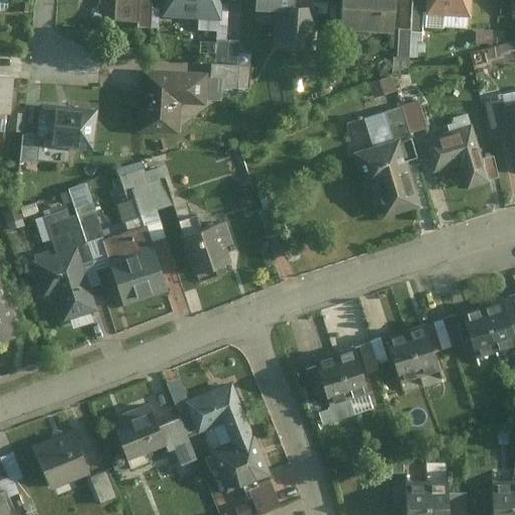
[(114,0),(114,20),(139,21),(139,0),(114,0)]
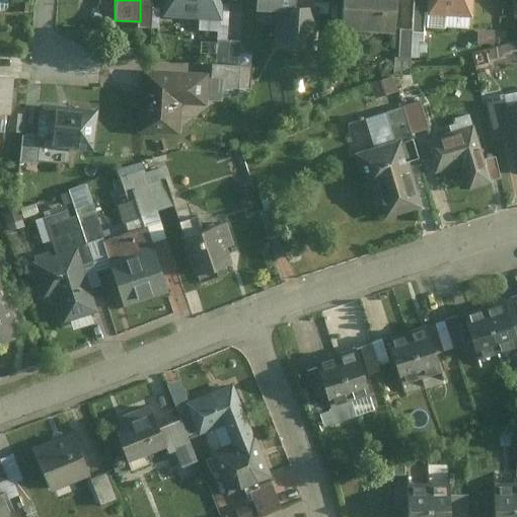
[(162,0),(161,15),(222,19),(222,0),(162,0)]
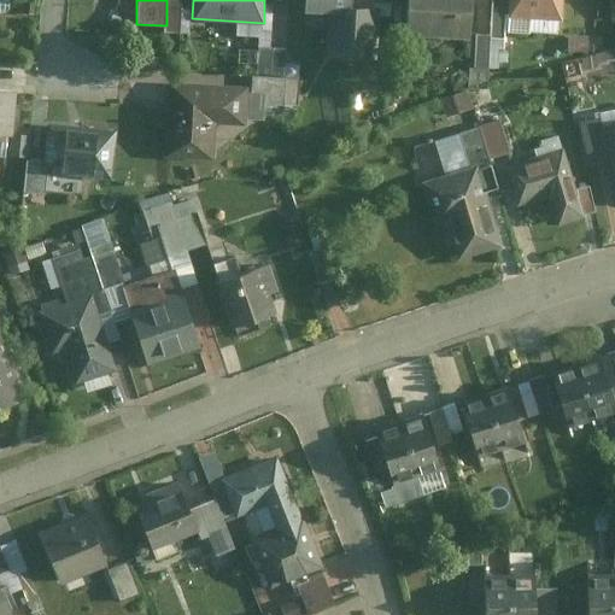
[(303,0),(303,11),(346,13),(346,0),(303,0)]
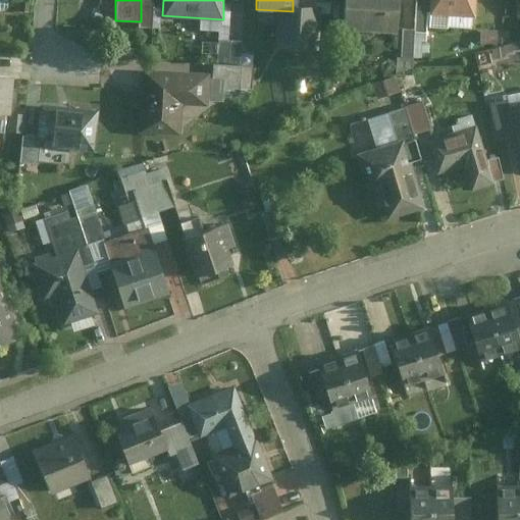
[(311,0),(311,8),(326,8),(326,0),(311,0)]
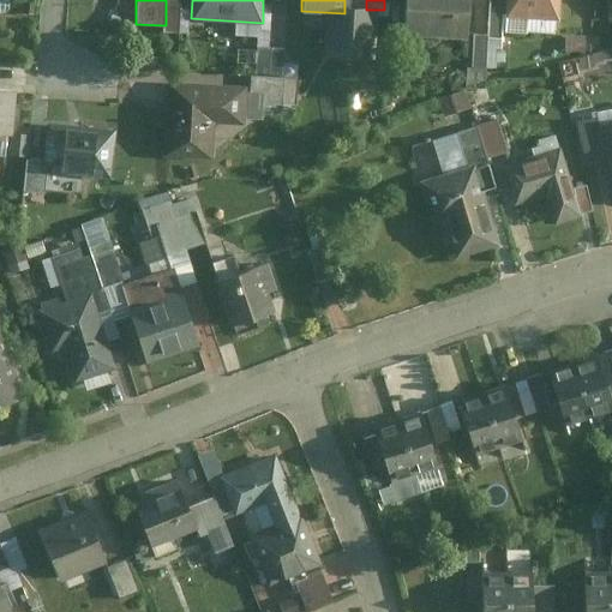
[(408,0),(407,34),(471,36),(472,0),(408,0)]
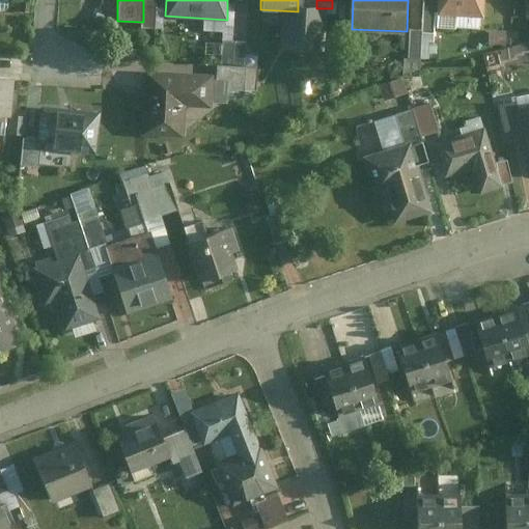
[(434,18),(435,0),(424,0),(424,31),(411,31),(410,56),(428,57),(428,43),(435,43),(434,18)]
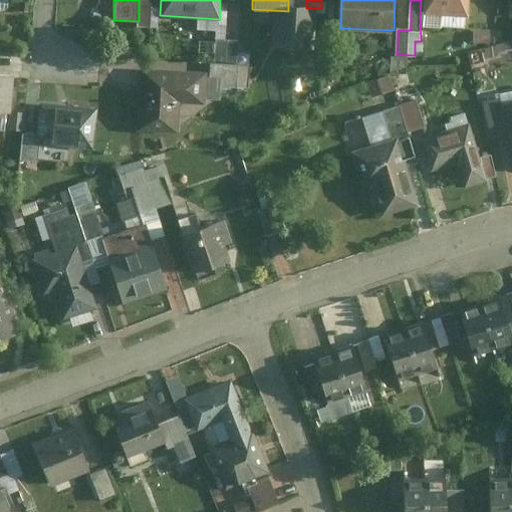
[(421,0),(420,17),(469,20),(470,0),(421,0)]
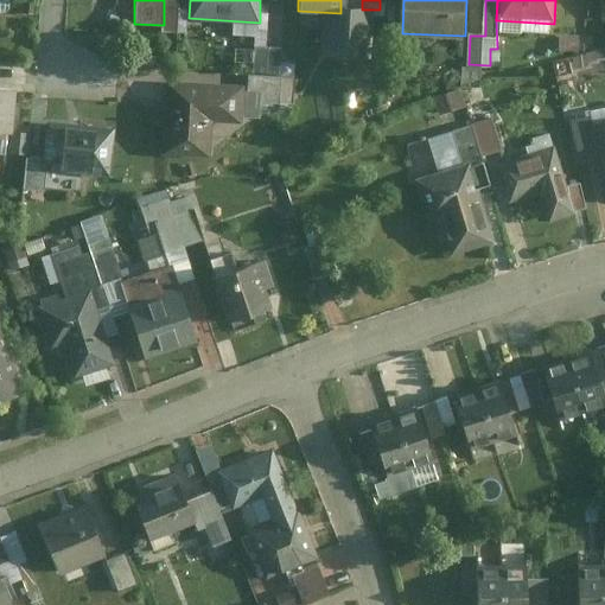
[(364,17),(339,17),(339,27),(322,26),(320,63),(362,64),(364,17)]
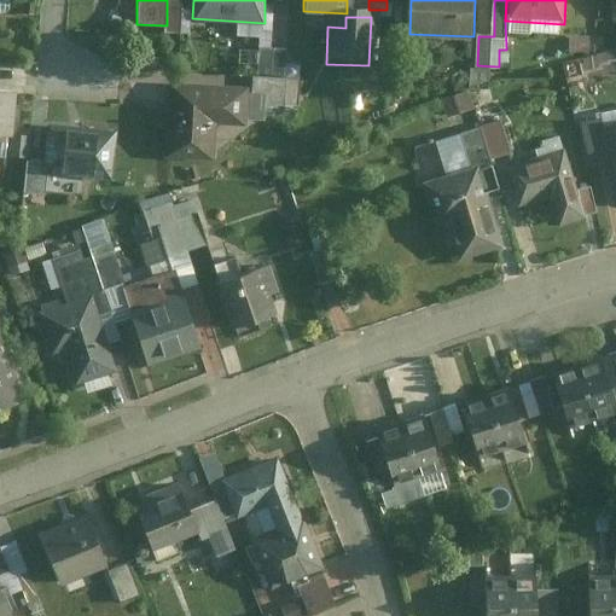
[(285,47),(259,46),(257,75),(284,76),(285,47)]
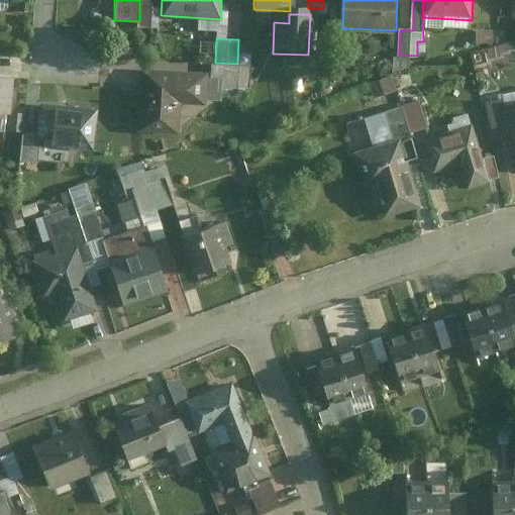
[(487,39),(470,40),(471,55),(488,54),(487,39)]
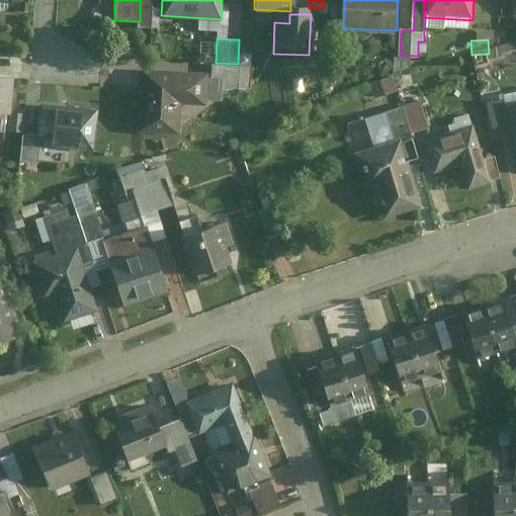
[(216,63),(211,63),(211,76),(221,76),(221,90),(239,91),(239,83),(249,84),(250,64),(238,64),(216,63)]
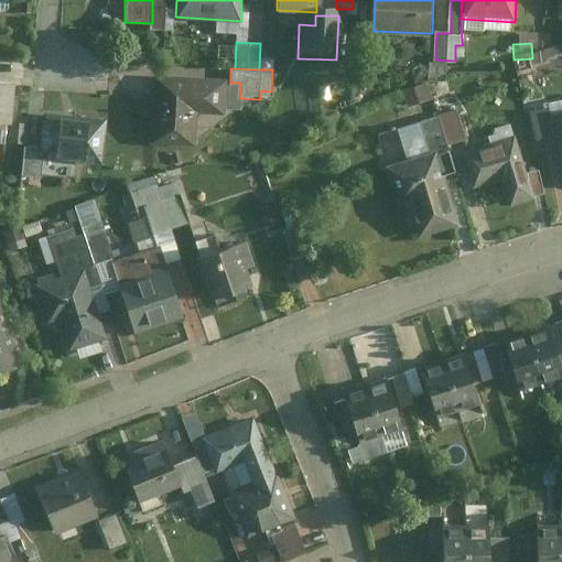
[(153,74),(149,142),(193,144),(195,110),(224,112),(226,78),(153,74)]
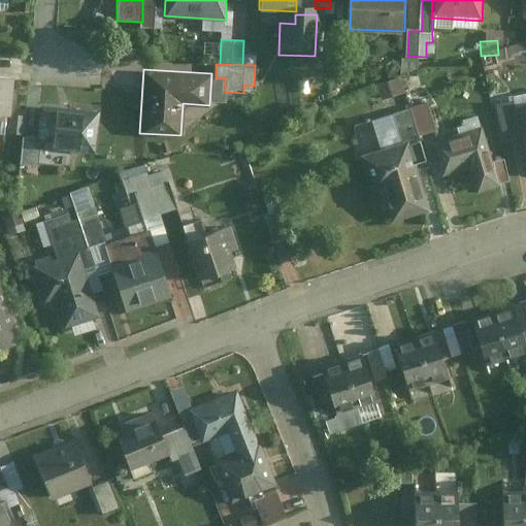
[(387,93),(409,87),(406,72),(383,78),(387,93)]
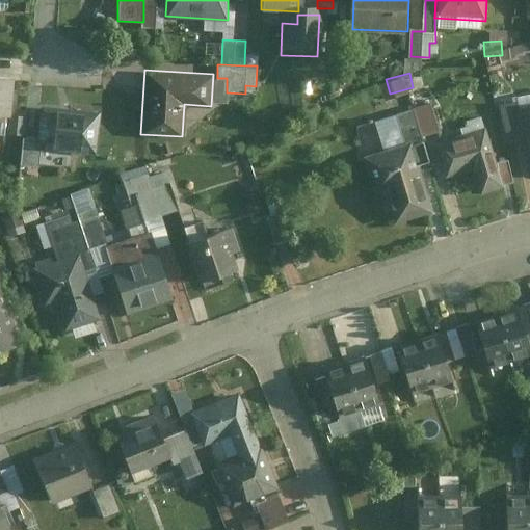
[(12,76),(0,75),(0,116),(10,117),(12,76)]
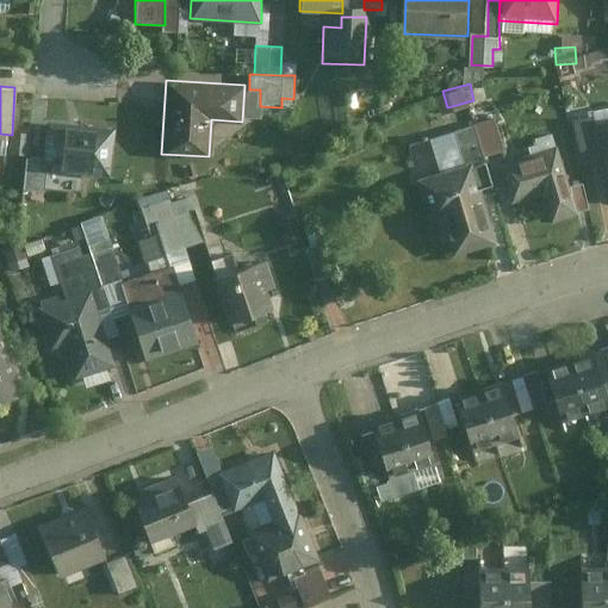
[(594,147),(588,126),(585,116),(568,121),(576,153),(594,147)]
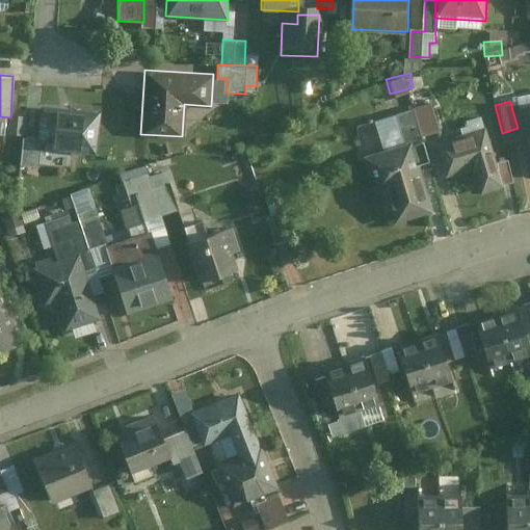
[(431,104),(374,123),(382,151),(408,142),(434,135),(431,124),(436,123),(431,104)]
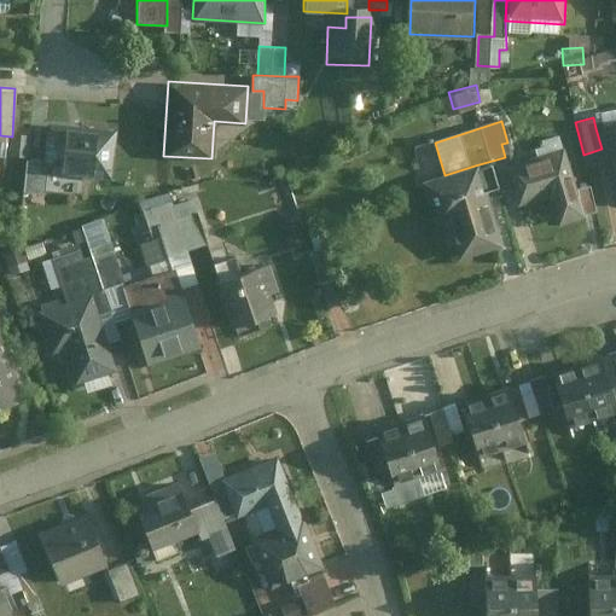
[(615,123),(596,128),(602,149),(615,203),(615,123)]
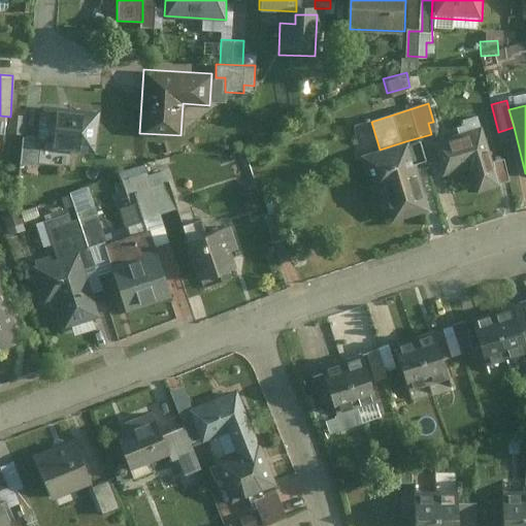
[(99,110),(39,107),(37,145),(96,150),(99,110)]
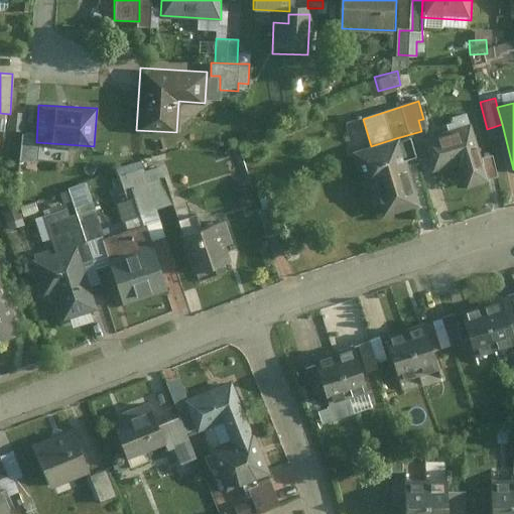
[(468,124),(423,138),(433,167),(456,159),(465,188),(488,180),(487,178),(480,157),(468,124)]
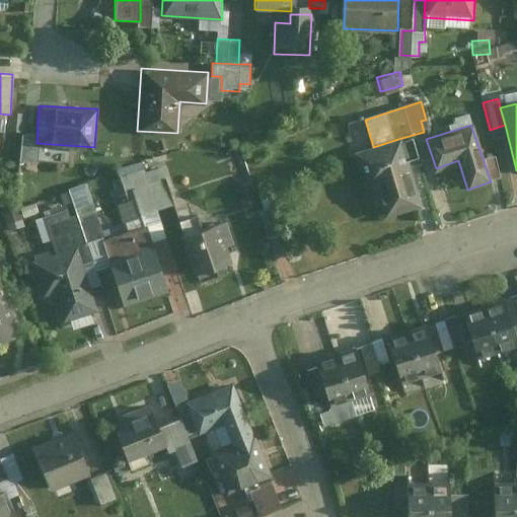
[(373,147),(353,154),(365,193),(376,190),(386,219),(421,208),(405,162),(400,145),(398,139),(373,147)]
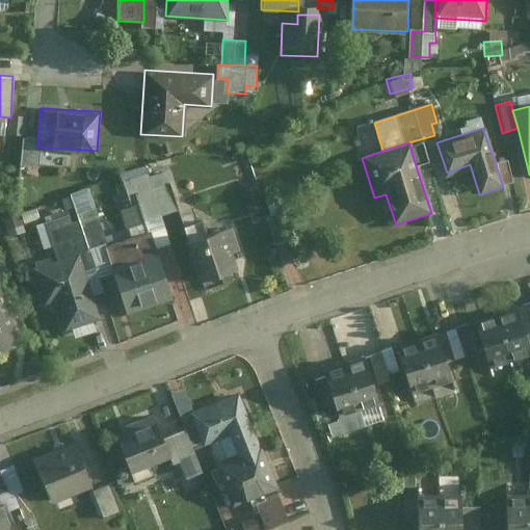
[(415,153),(411,149),(416,166),(421,170),(415,153)]
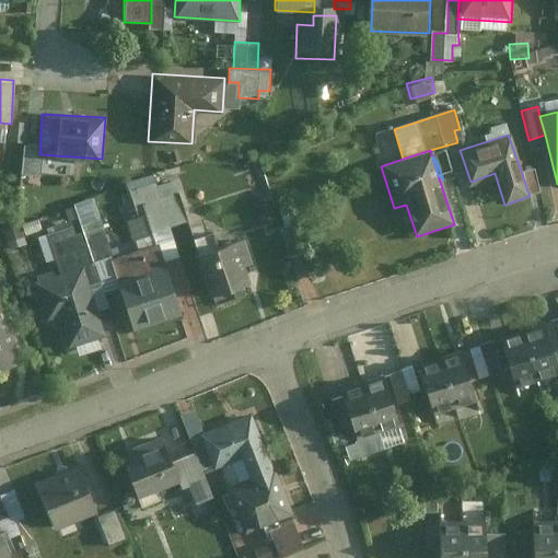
[(534,167),(521,171),(529,194),(541,190),(534,167)]
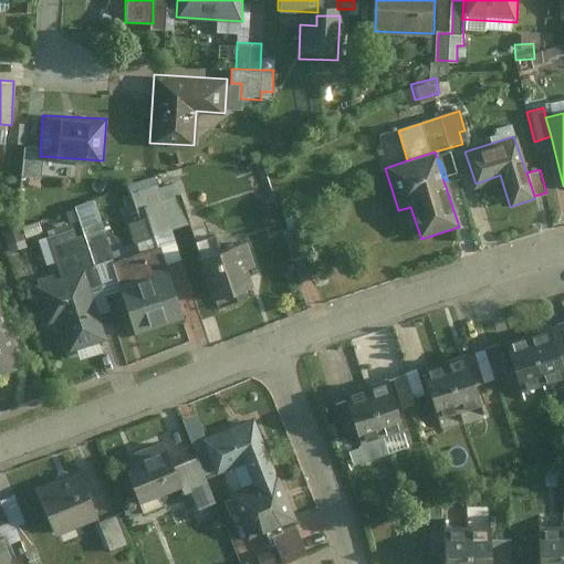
[(183,229),(169,191),(152,197),(165,235),(183,229)]
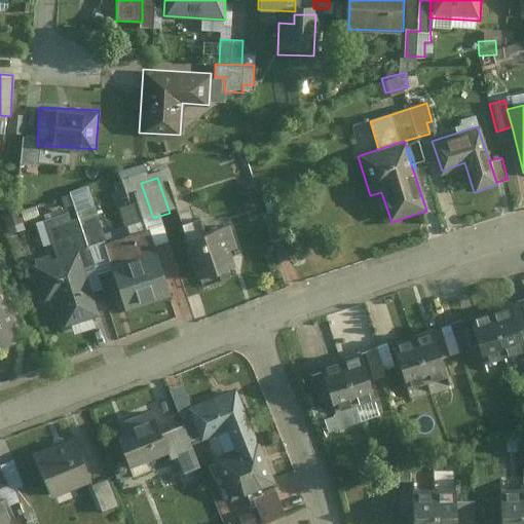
[(134,225),(153,218),(141,183),(122,189),(134,225)]
